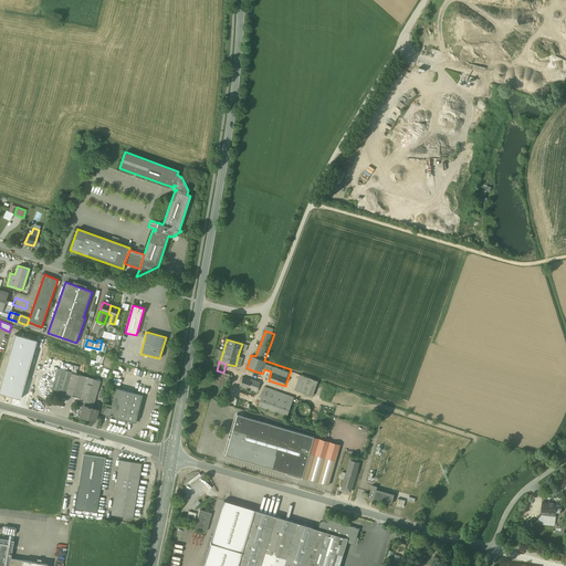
[(101,381),(59,368),(52,389),(85,400),(95,402),(101,381)]
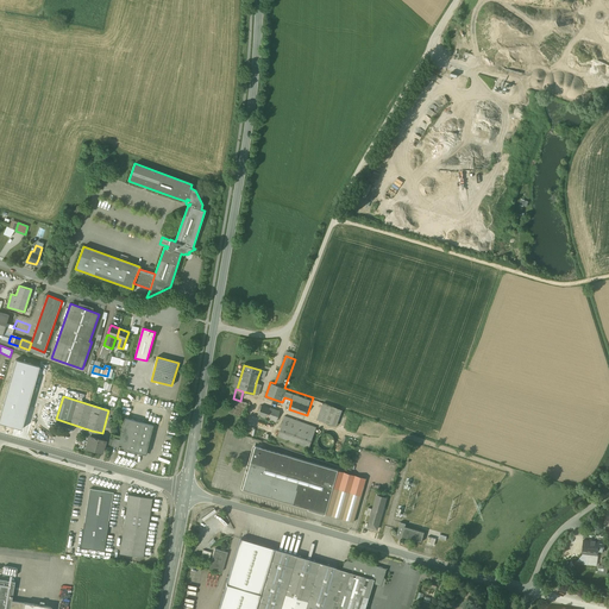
[(240,401),(233,399),(230,413),(243,416),(246,403),(240,401)]
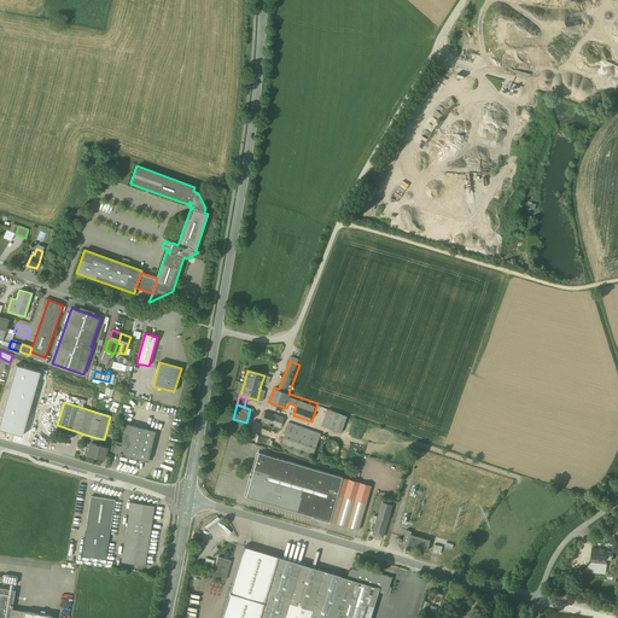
[(349,417),(328,409),(324,426),(343,432),(349,417)]
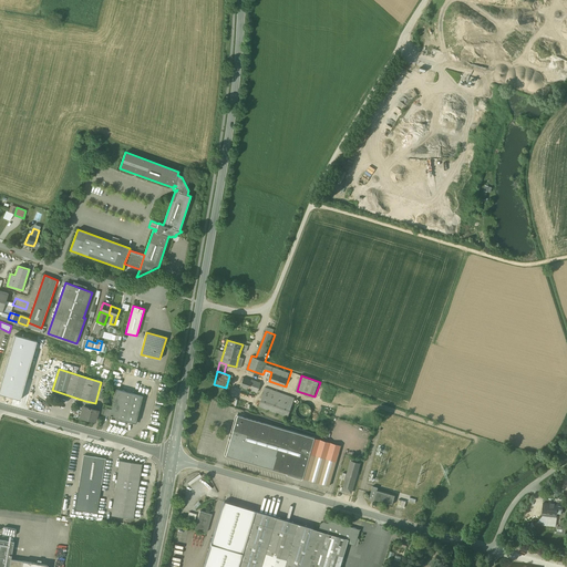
[(261,383),(245,377),(240,388),(257,394),(261,383)]
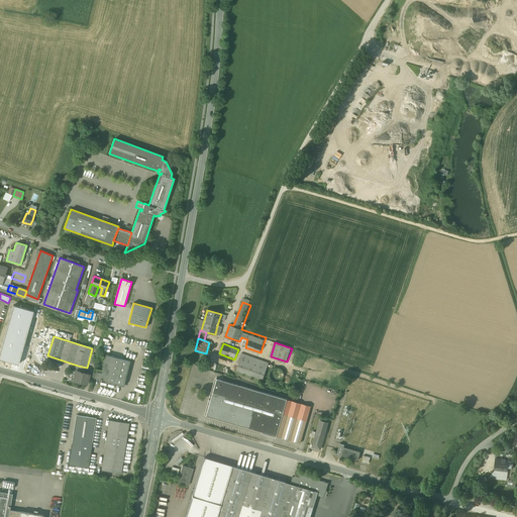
[(271,362),(243,351),(237,370),(265,380),(271,362)]
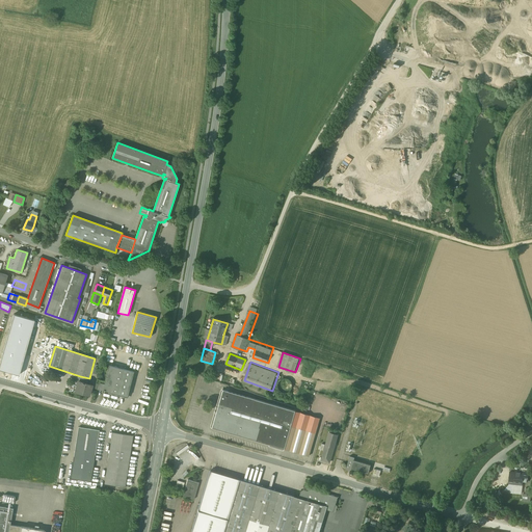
[(134,372),(109,365),(104,383),(100,382),(98,389),(109,392),(128,397),(134,372)]
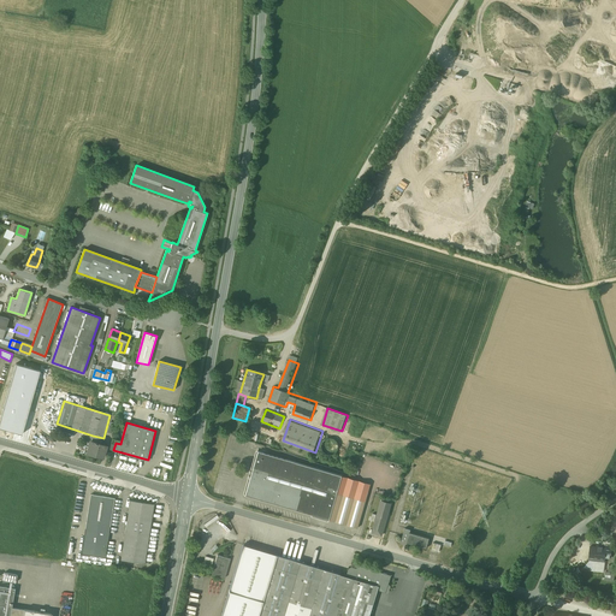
[(336,438),(333,438),(331,437),(329,438),(326,440),(325,443),(324,445),(325,449),(326,451),(329,452),(332,454),(335,454),(337,452),(338,450),(339,448),(341,444),(339,442),(338,440),(336,438)]
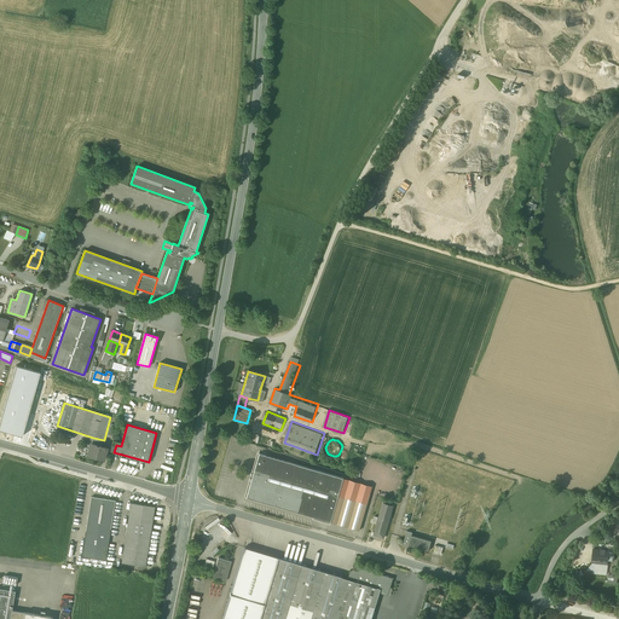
[(102,446),(92,443),(88,455),(92,456),(92,457),(103,461),(108,447),(102,446)]
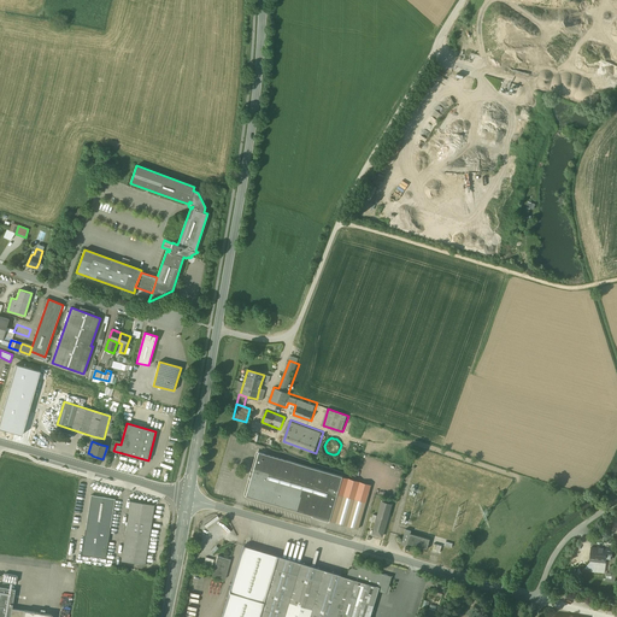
[(260,453),(248,497),(331,521),(345,477),(260,453)]
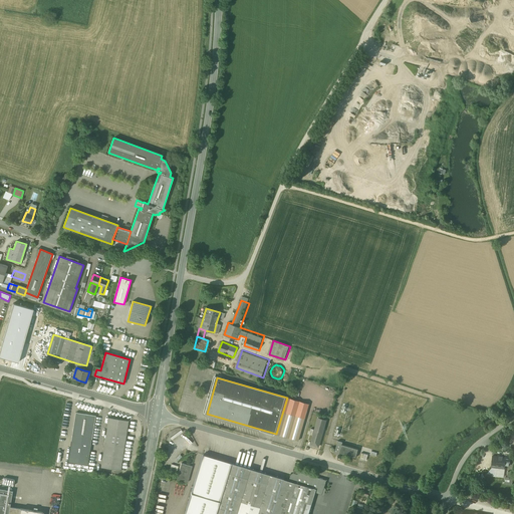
[(310,405),(287,398),(276,434),(304,443),(310,420),(306,419),(310,405)]
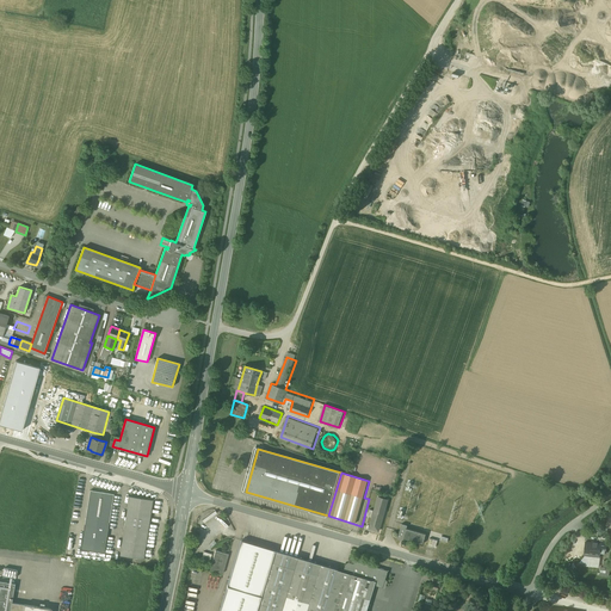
[(113,494),(90,491),(81,549),(105,553),(113,494)]
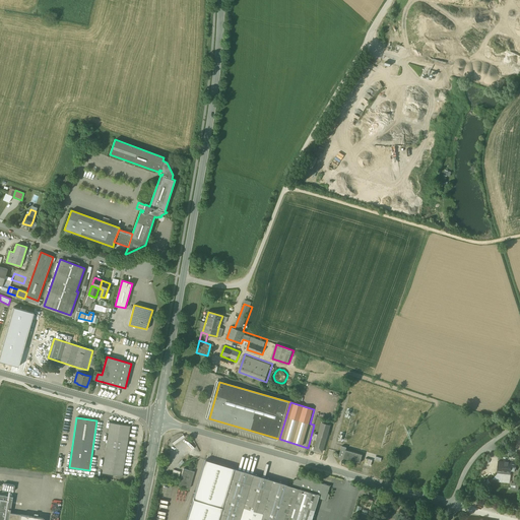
[(130,426),(110,423),(107,441),(106,441),(106,443),(107,443),(102,472),(122,476),(130,426)]
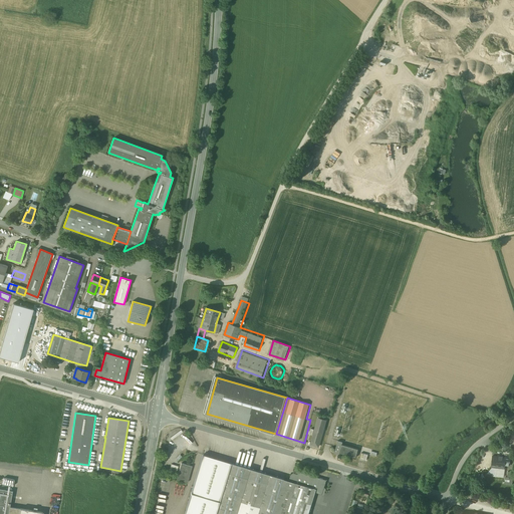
[(323,432),(314,429),(310,445),(318,447),(323,432)]
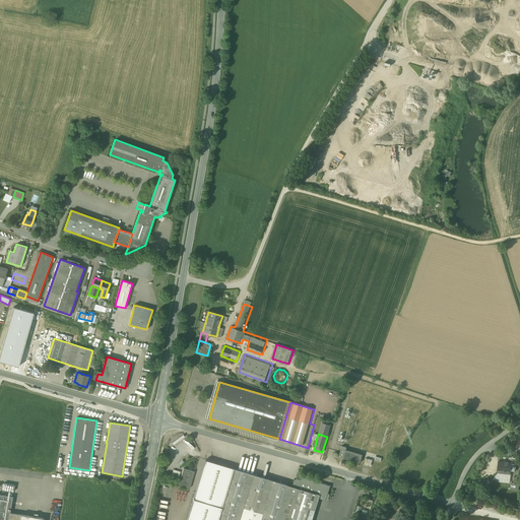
[(346,447),(342,446),(339,458),(342,459),(343,457),(360,462),(363,453),(346,449),(346,447)]
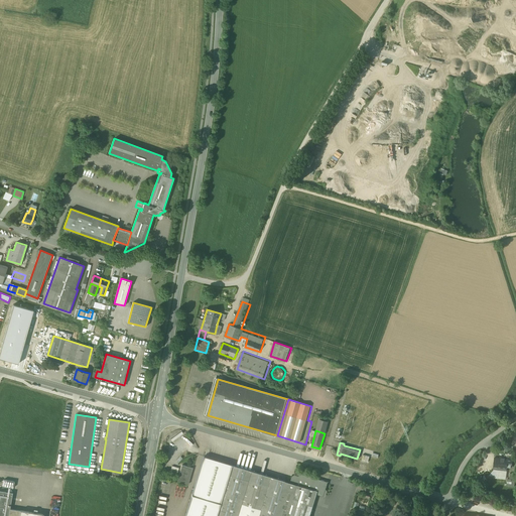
[(309,515),(317,491),(205,457),(186,515),(309,515)]
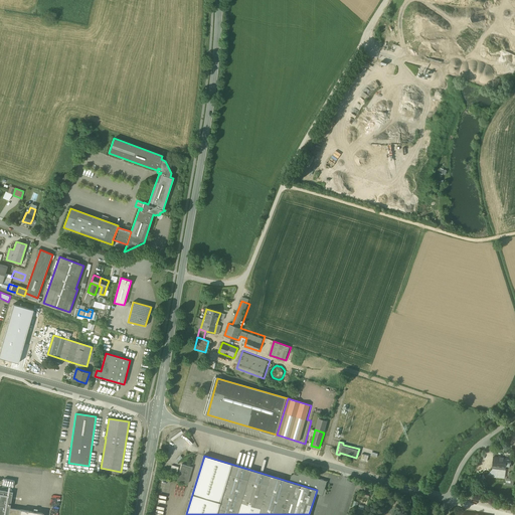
[(504,458),(494,457),(492,469),(505,470),(505,465),(510,466),(511,457),(504,457),(504,458)]
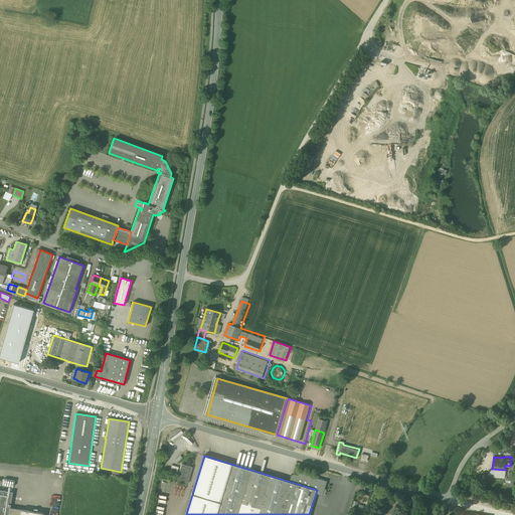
[(192,467),(182,464),(177,480),(188,483),(192,467)]
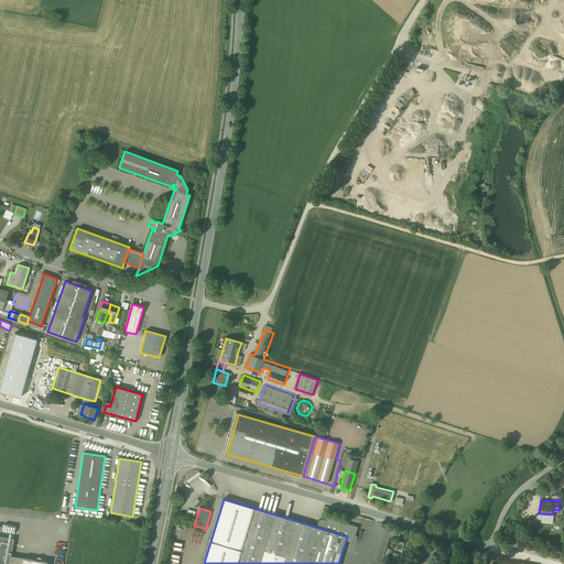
[(560,524),(556,524),(556,523),(554,523),(554,527),(560,527),(559,529),(554,528),(554,531),(562,532),(563,524),(560,524)]
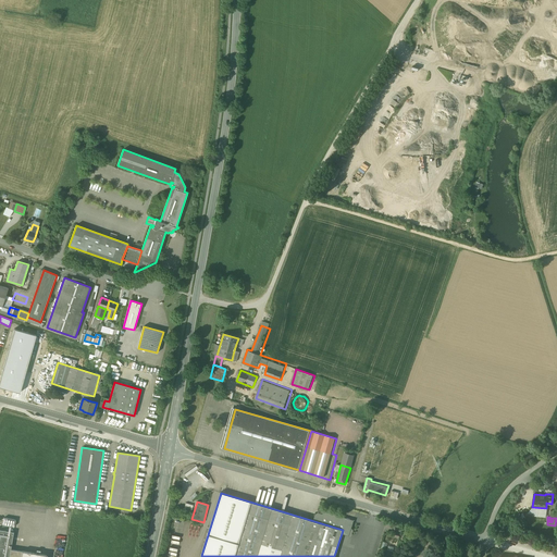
[(15,520),(3,518),(2,524),(14,527),(15,520)]
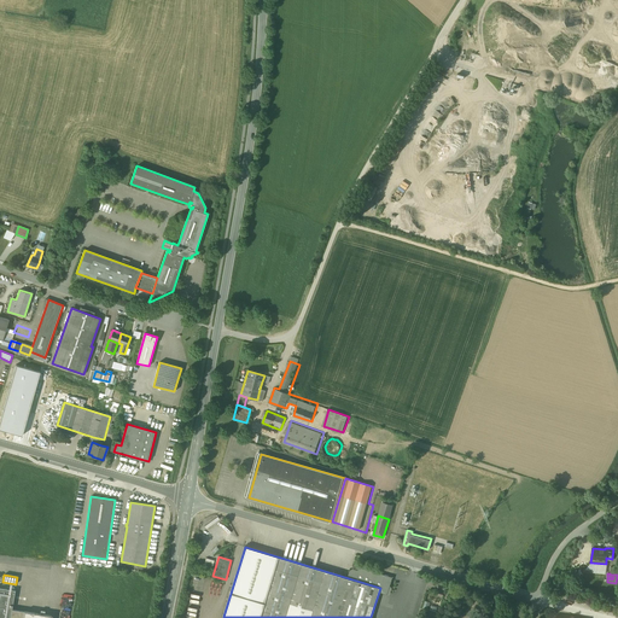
[(0,617),(23,617),(25,612),(12,610),(16,590),(0,588),(0,617)]
